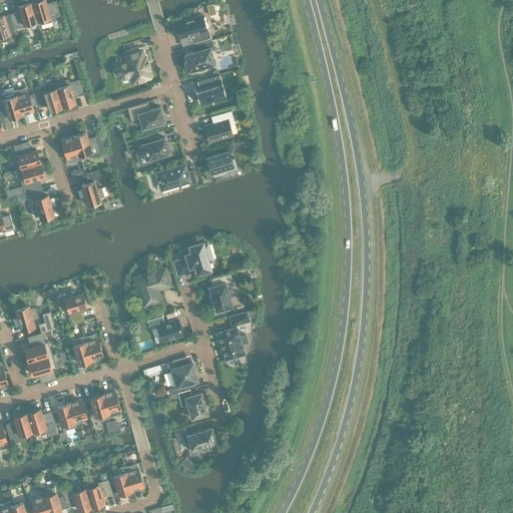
[(46,4),(45,0),(36,0),(31,2),(38,25),(51,21),(50,18),(60,15),(56,1),(46,4)]
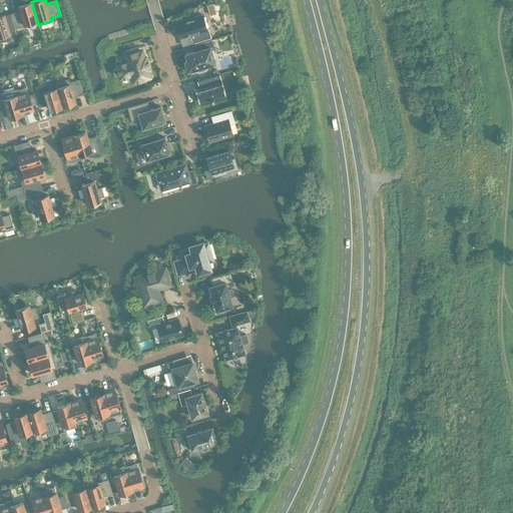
[(36,20),(38,25),(31,2),(18,6),(20,11),(10,14),(14,28),(25,25),(24,24),(36,20)]
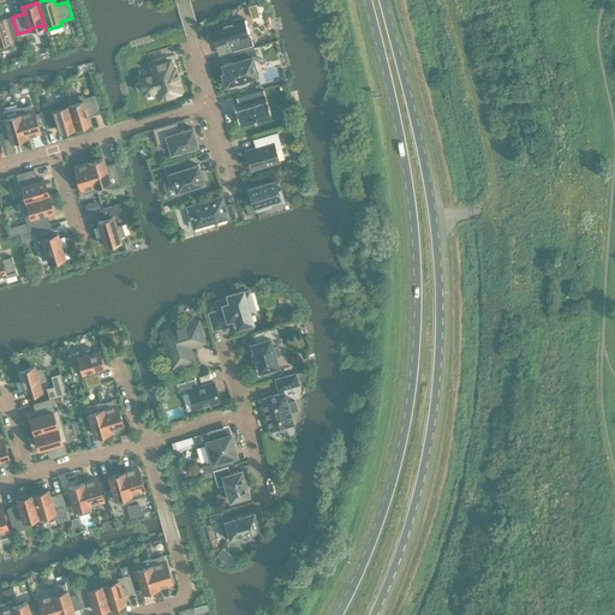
[(5,19),(5,17),(0,18),(0,49),(13,46),(11,39),(18,36),(17,34),(12,17),(5,19)]
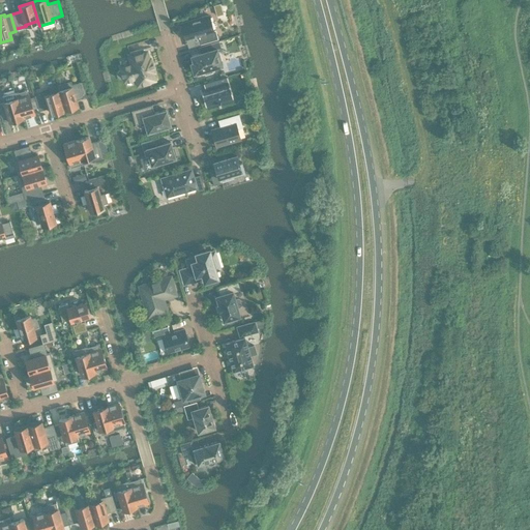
[(196,36),(199,38),(201,43),(217,38),(215,30),(213,30),(209,15),(181,23),(181,26),(180,26),(182,32),(183,31),(185,39),(196,36)]
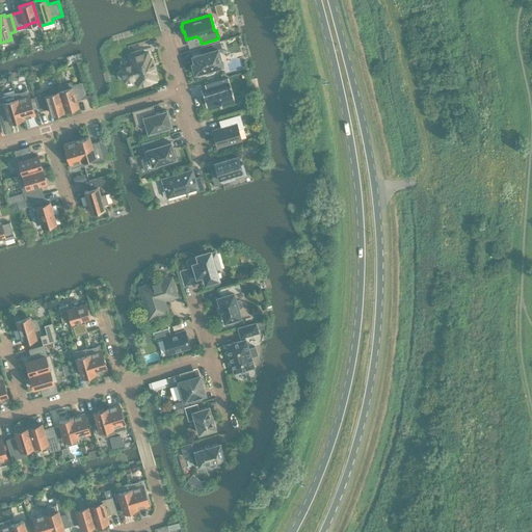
[(194,74),(205,71),(206,75),(214,72),(212,69),(222,65),(218,49),(221,48),(219,41),(204,46),(206,52),(192,56),(194,62),(191,63),(194,74)]
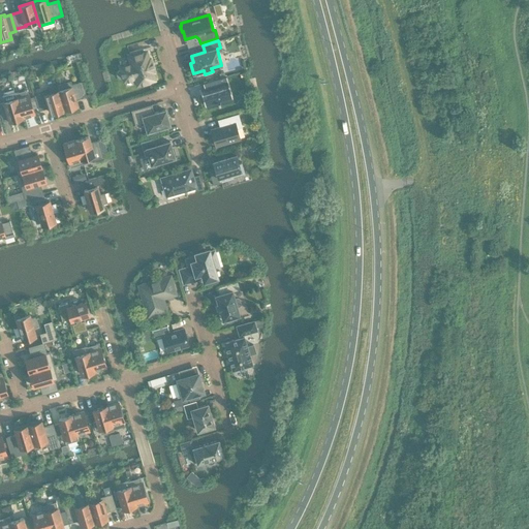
[(120,79),(121,79),(123,78),(124,81),(135,78),(137,85),(155,80),(153,72),(154,71),(150,58),(148,59),(145,52),(128,56),(131,64),(120,67),(121,70),(119,70),(118,71),(117,72),(117,73),(117,74),(117,75),(117,76),(118,78),(119,79),(120,79)]
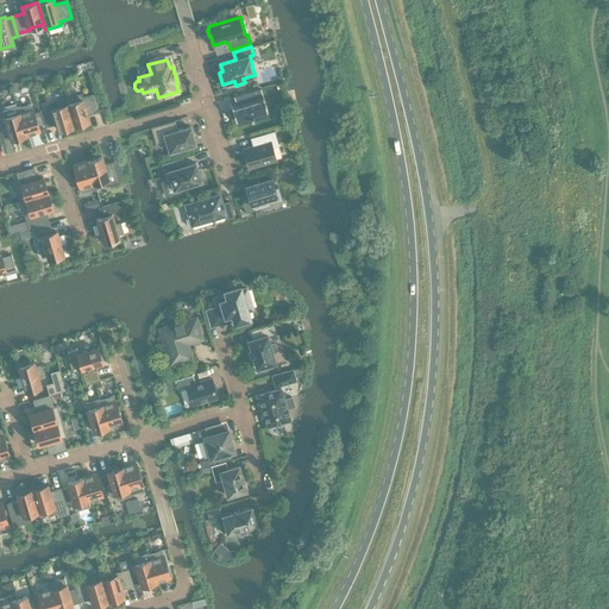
[(233,95),(236,102),(231,104),(236,120),(251,117),(252,119),(253,119),(252,115),(268,112),(261,87),(233,95)]
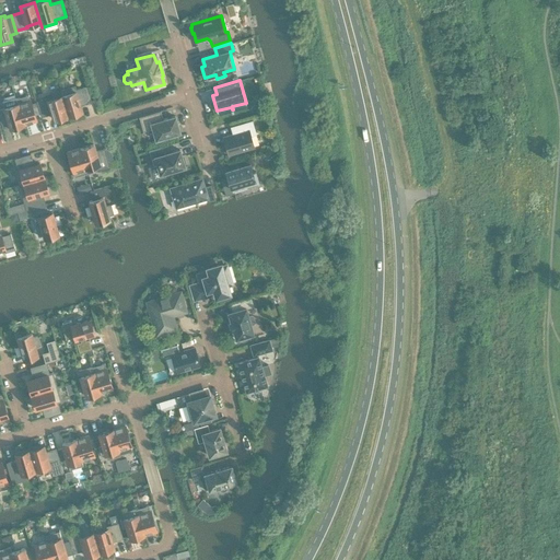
[(76,90),(74,86),(60,91),(68,115),(82,111),(80,105),(91,102),(86,86),(76,90)]
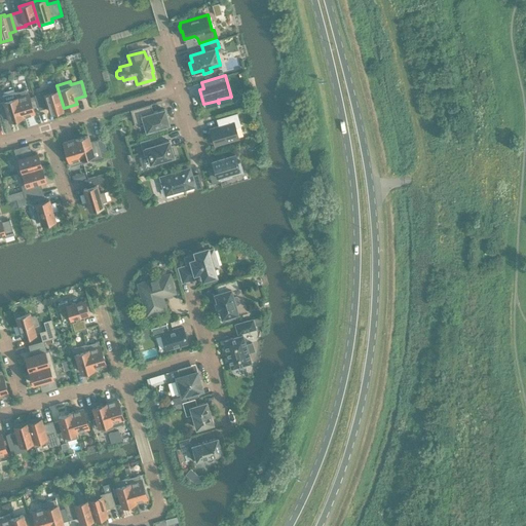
[(48,106),(50,112),(64,108),(57,85),(43,88),(44,92),(34,95),(35,99),(38,106),(38,109),(48,106)]
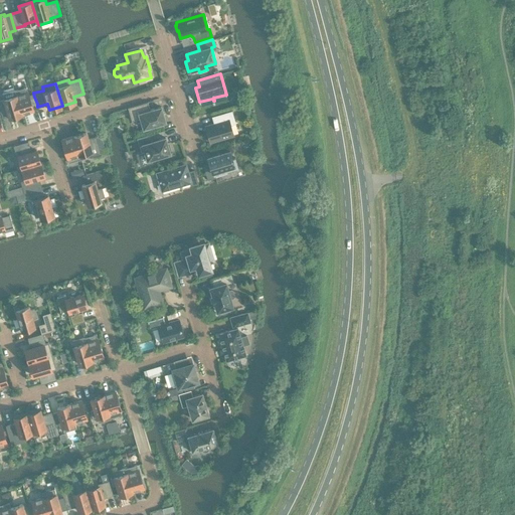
[(37,104),(34,97),(30,99),(26,88),(15,91),(14,90),(21,114),(33,111),(32,106),(37,104)]
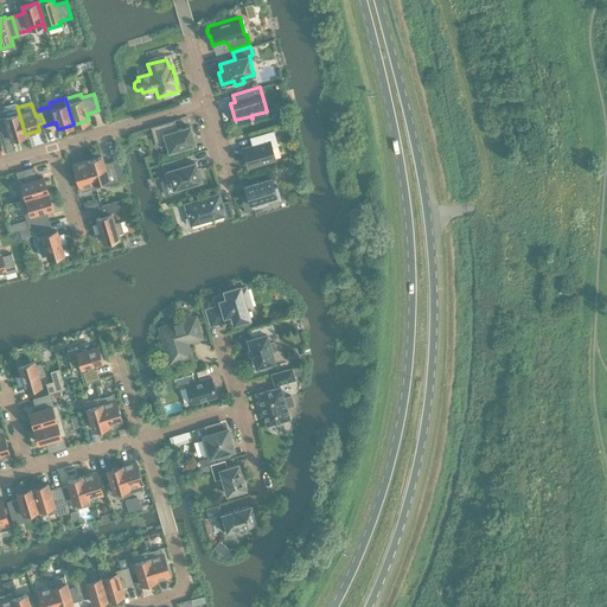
[(0,127),(4,139),(11,136),(11,139),(25,134),(17,106),(2,110),(5,117),(0,119),(0,127)]
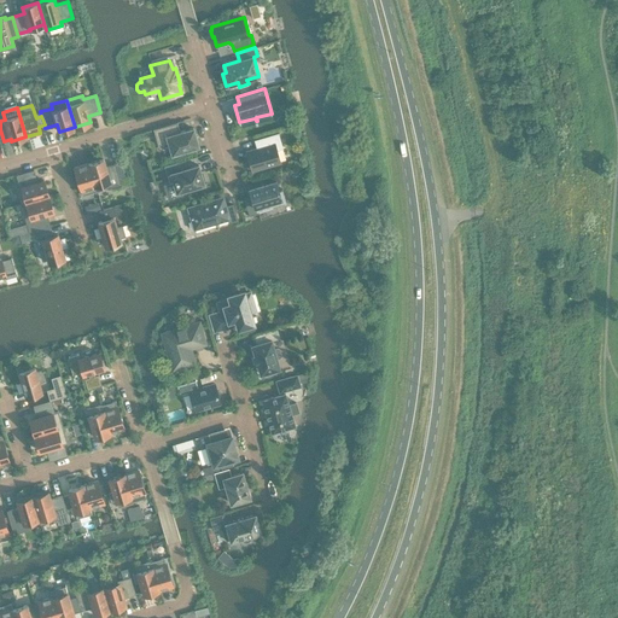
[(153,129),(158,145),(169,143),(172,153),(198,146),(193,128),(180,132),(178,122),(153,129)]
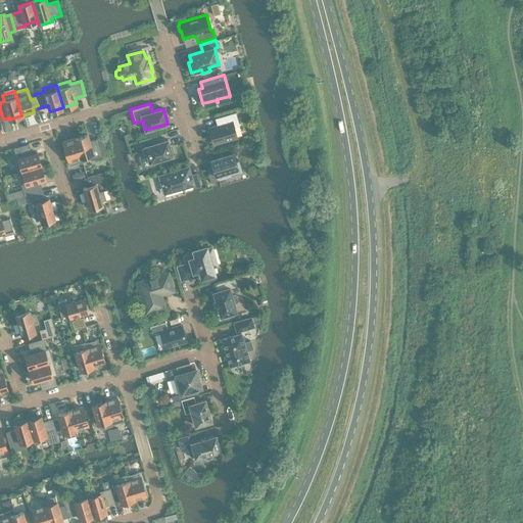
[(216,119),(218,126),(208,128),(214,144),(237,137),(234,127),(239,126),(235,112),(216,119)]
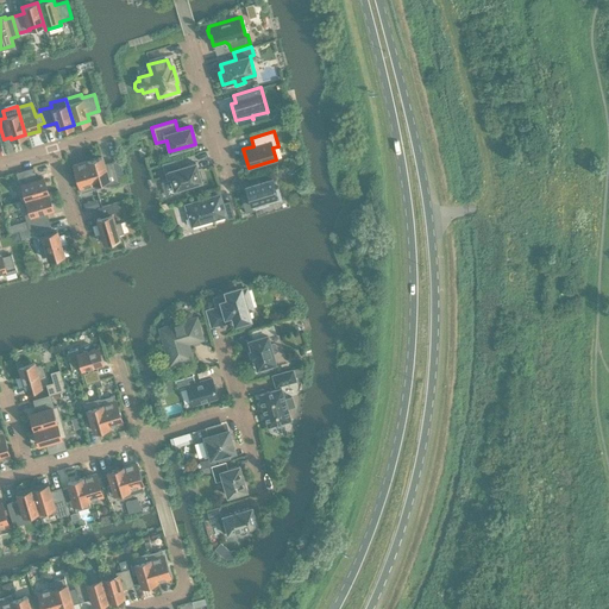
[(104,164),(101,157),(88,161),(95,188),(108,184),(110,186),(120,182),(114,161),(104,164)]
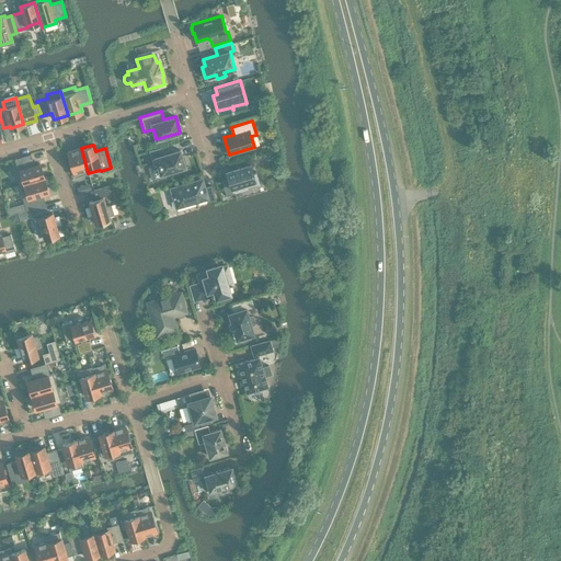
[(81,148),(68,152),(75,178),(88,173),(81,148)]
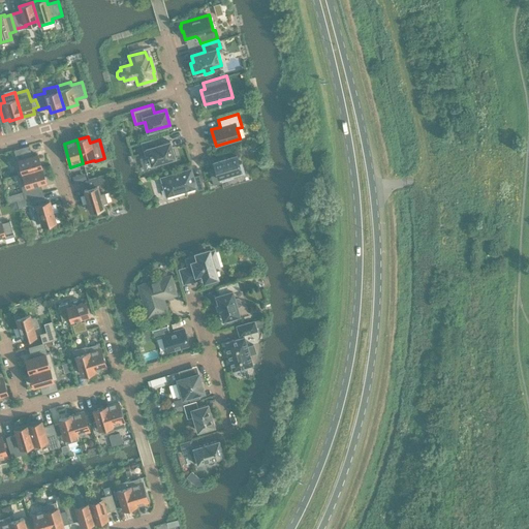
[(156,146),(155,146),(153,139),(141,143),(145,157),(149,156),(151,164),(159,161),(160,163),(167,161),(166,159),(175,157),(174,155),(176,154),(174,147),(172,148),(169,141),(161,144),(156,145),(156,146)]
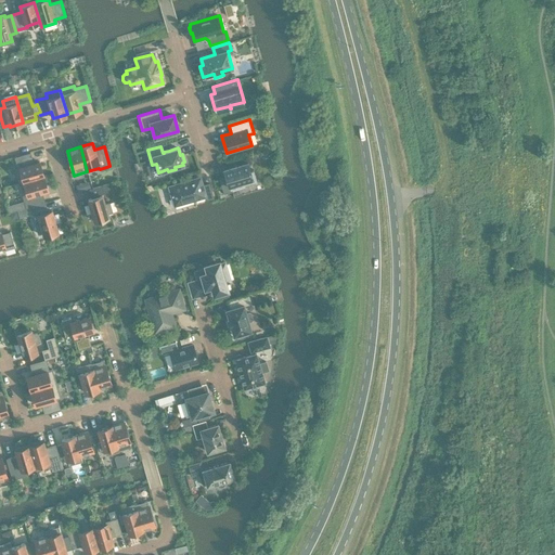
[(15,157),(18,168),(14,169),(18,183),(43,176),(39,162),(34,163),(30,153),(15,157)]
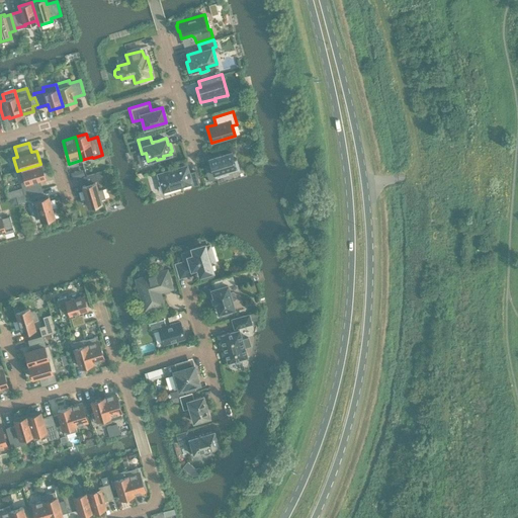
[(210,164),(204,166),(208,180),(217,178),(229,174),(228,172),(239,168),(236,159),(234,159),(232,152),(218,156),(208,159),(210,164)]
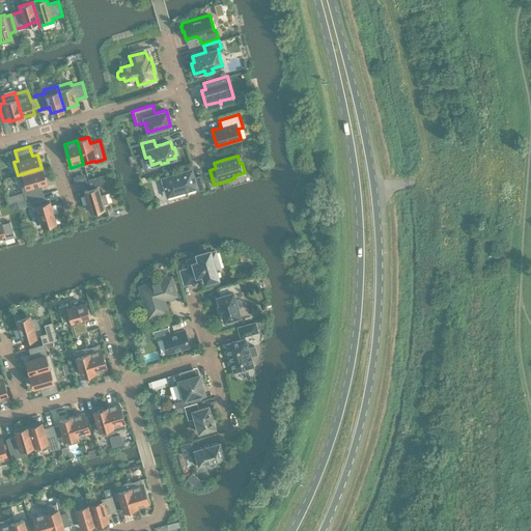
[(39,184),(46,182),(42,168),(18,175),(23,174),(26,186),(25,187),(27,192),(42,188),(39,184)]
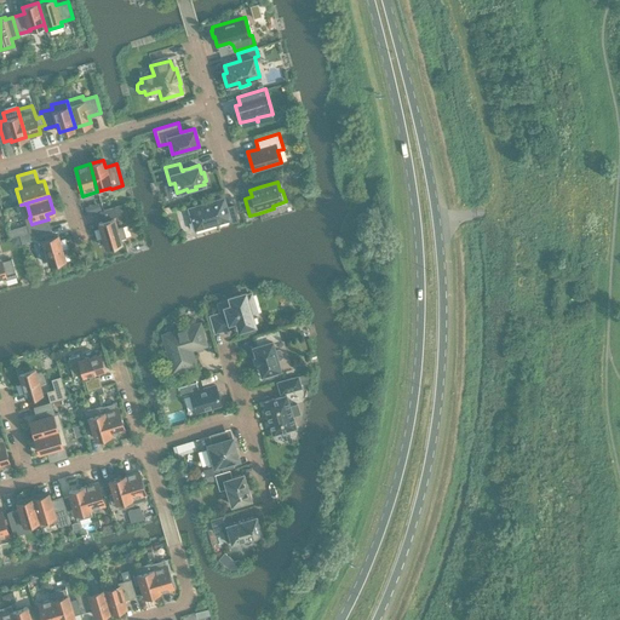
[(227,207),(224,197),(188,208),(195,229),(229,219),(230,223),(239,220),(234,205),(227,207)]
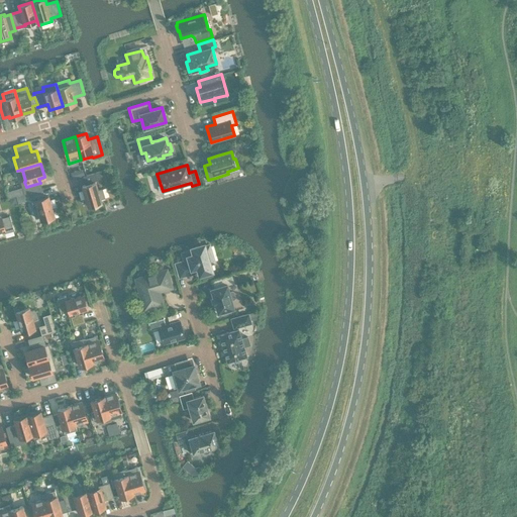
[(100,199),(104,197),(102,189),(98,190),(95,182),(92,183),(92,181),(103,178),(101,172),(102,172),(101,171),(83,176),(83,177),(84,177),(86,185),(82,186),(84,190),(79,192),(81,199),(86,197),(88,206),(101,202),(100,199)]
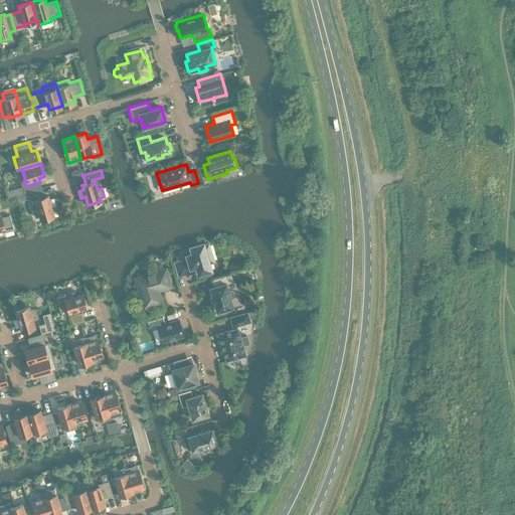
[(42,197),(41,194),(43,194),(41,188),(27,192),(29,198),(36,195),(37,198),(35,199),(37,207),(33,208),(35,217),(39,215),(40,218),(53,215),(51,206),(55,205),(53,198),(49,199),(48,195),(42,197)]
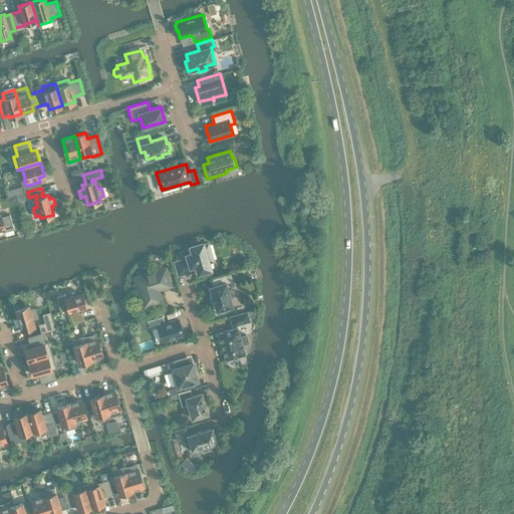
[(7,191),(9,197),(15,195),(16,195),(15,189),(7,191)]
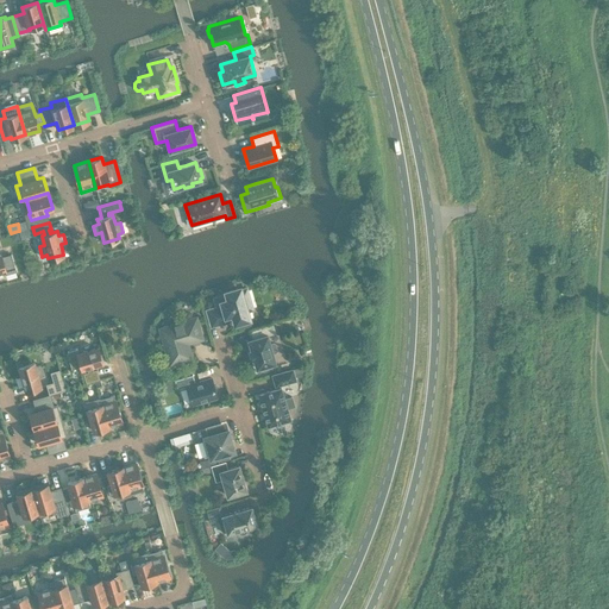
[(0,271),(5,270),(6,275),(17,271),(12,253),(1,257),(1,255),(0,255),(0,271)]
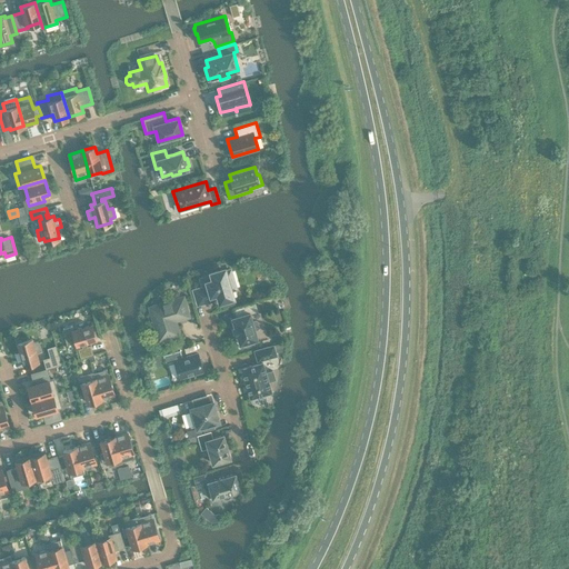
[(201,279),(203,288),(195,290),(198,303),(215,299),(215,298),(218,297),(220,302),(222,301),(222,302),(231,300),(230,299),(232,298),(230,290),(236,288),(230,270),(225,271),(225,269),(211,273),(212,276),(201,279)]
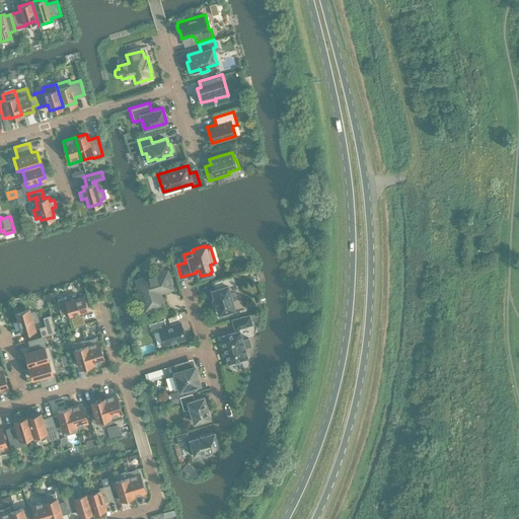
[(150,277),(137,280),(142,294),(140,297),(142,301),(144,302),(146,309),(162,304),(159,294),(157,293),(159,290),(161,291),(171,288),(166,272),(157,274),(155,273),(151,274),(150,277)]
